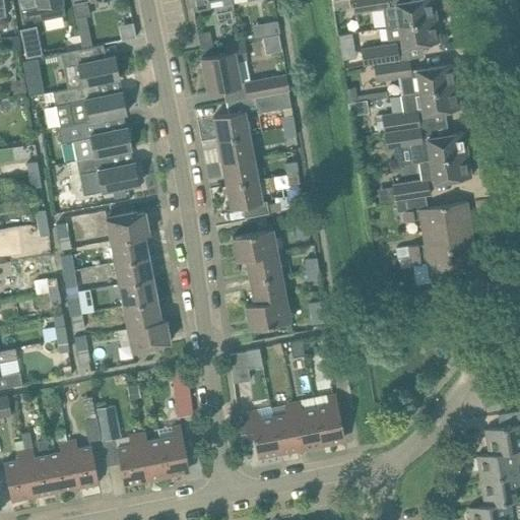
[(18,0),(23,23),(65,14),(62,0),(18,0)]
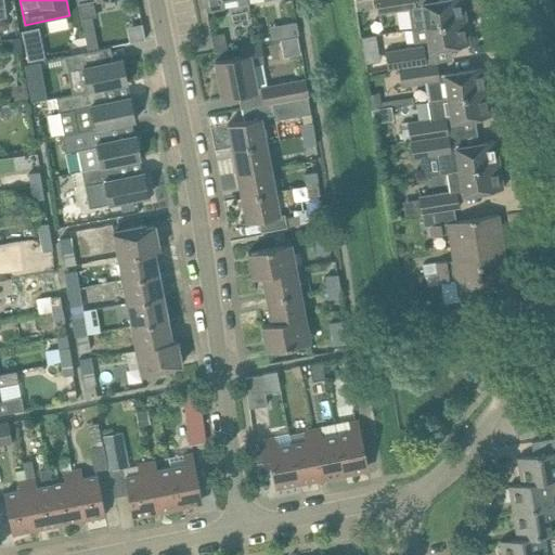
[(77,0),(78,3),(81,20),(92,17),(98,16),(93,0),(77,0)]
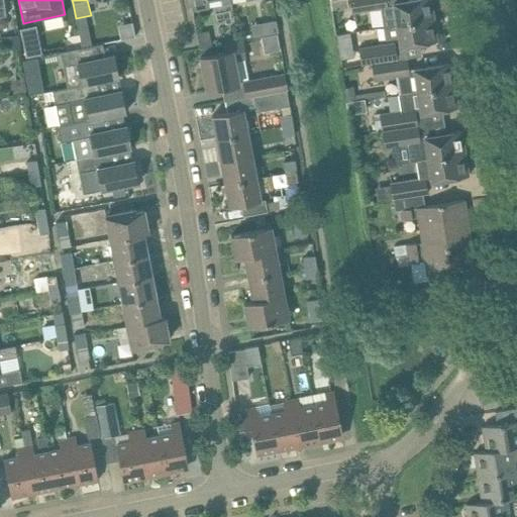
[(231,0),(189,0),(192,9),(211,6),(210,0),(221,0),(223,5),(232,3),(231,0)]
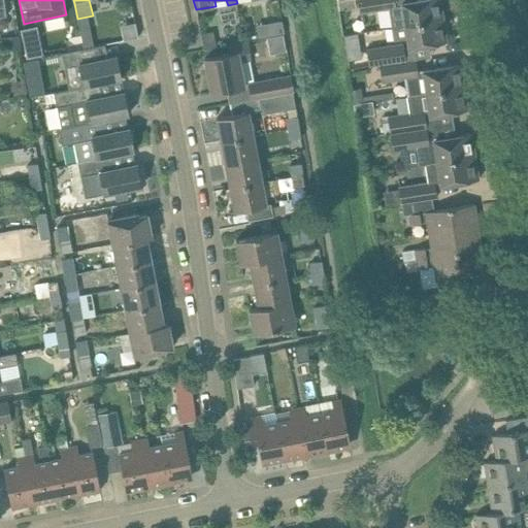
[(359,11),(356,0),(344,0),(347,13),(359,11)]
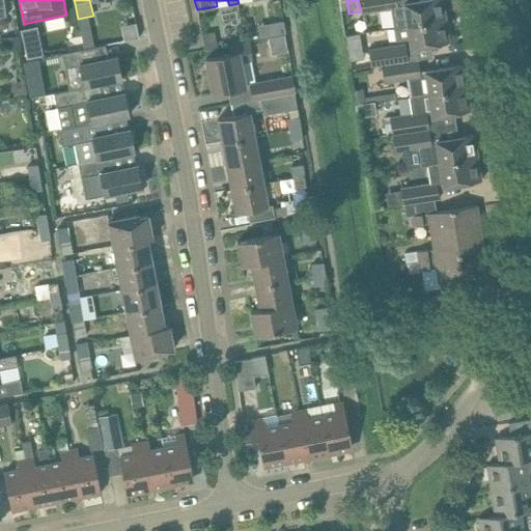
[(394,27),(445,19),(442,0),(419,0),(403,3),(403,5),(397,5),(396,0),(358,0),(361,11),(361,14),(391,8),(394,27)]
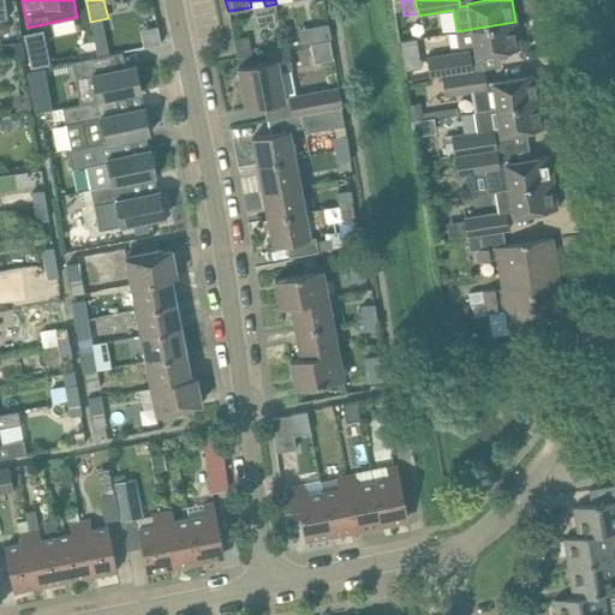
[(102,19),(90,22),(97,58),(107,55),(109,55),(102,19)]
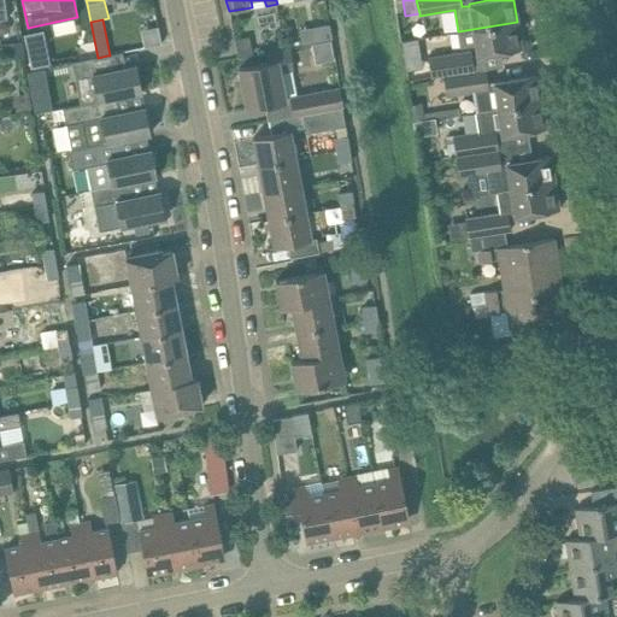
[(517,22),(458,31),(460,47),(475,45),(477,57),(522,50),(517,22)]
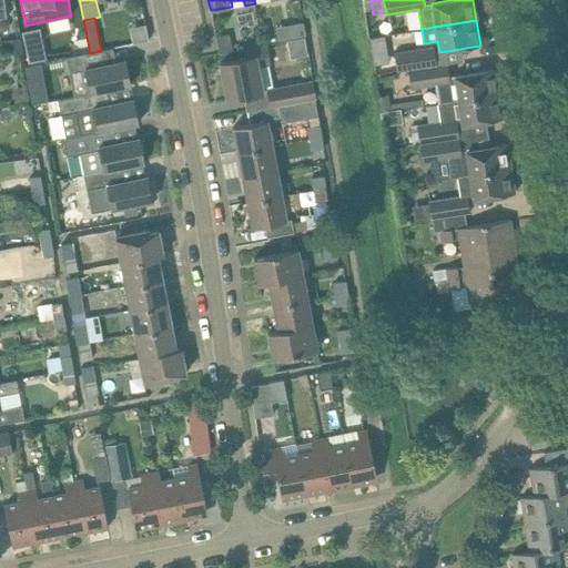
[(292,56),(307,54),(304,21),(277,24),(280,41),(290,40),(292,56)]
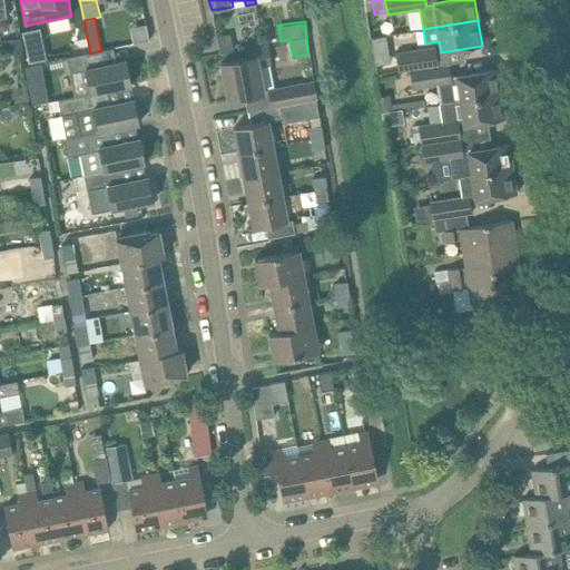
[(21,53),(20,38),(2,41),(5,56),(21,53)]
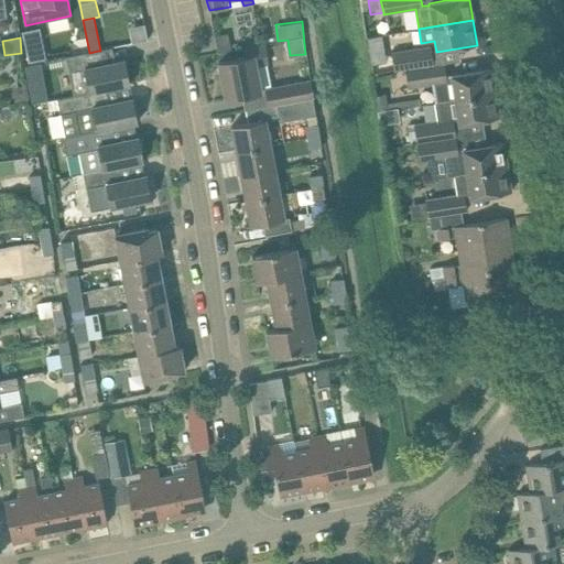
[(269,65),(266,45),(246,50),(247,56),(218,62),(226,99),(261,91),(257,67),(269,65)]
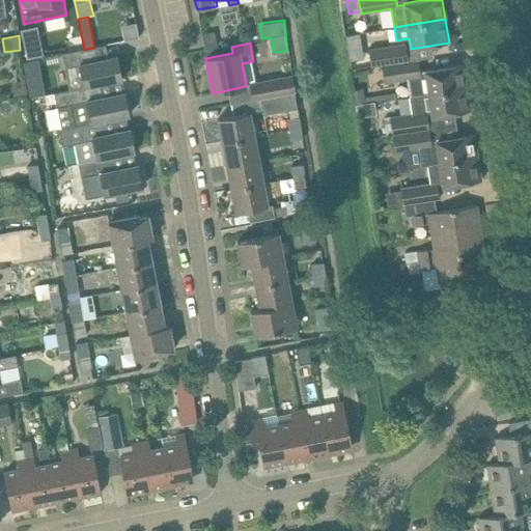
[(42,45),(25,48),(27,59),(44,55),(42,45)]
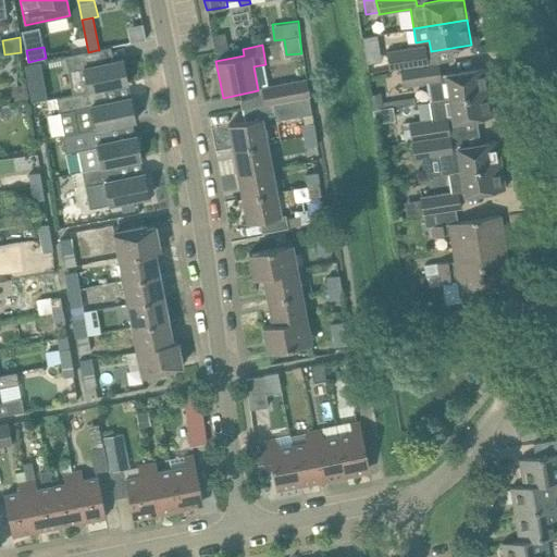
[(386,54),(388,71),(399,69),(426,64),(423,47),(386,52),(386,54)]
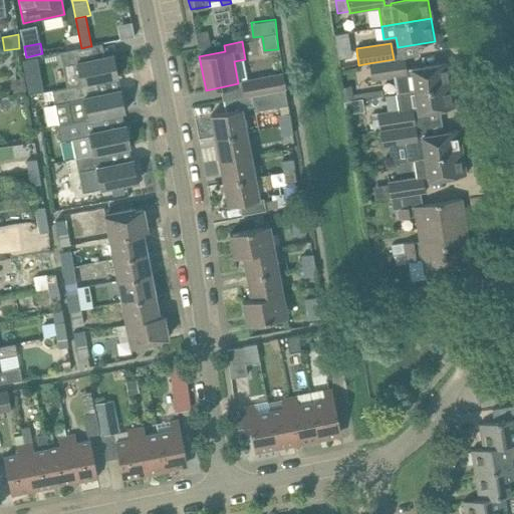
[(118,76),(113,55),(92,59),(89,46),(81,48),(61,52),(68,87),(96,81),(118,76)]
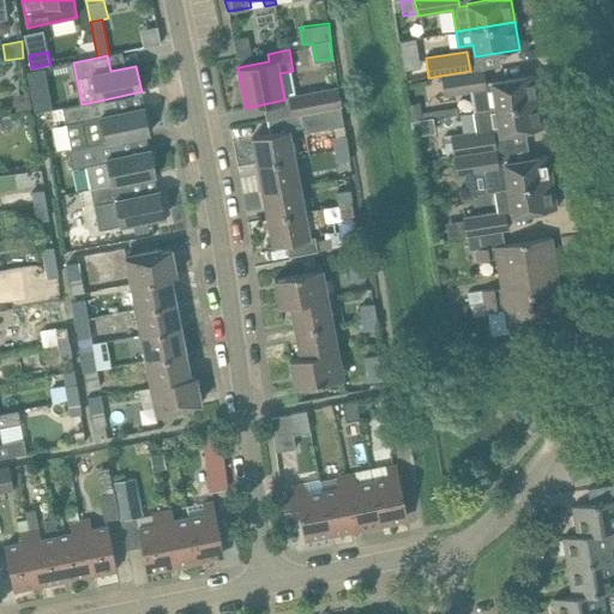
[(46,68),(29,72),(31,89),(48,85),(46,68)]
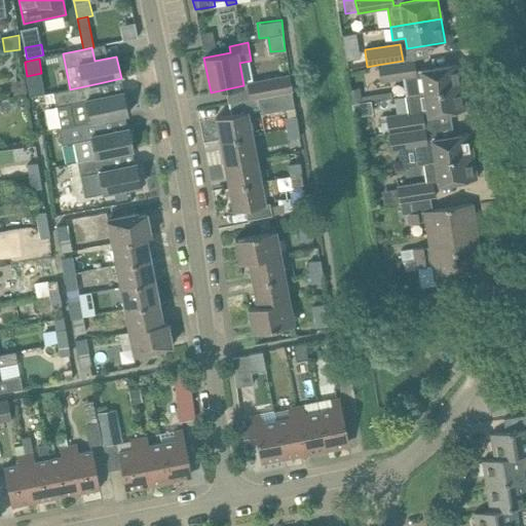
[(461,87),(458,64),(415,71),(413,60),(403,61),(377,65),(380,83),(402,79),(405,96),(461,87)]
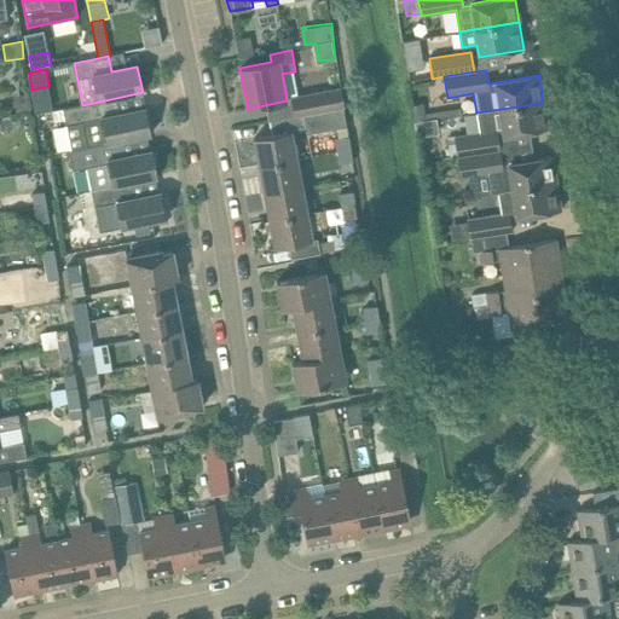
[(287,117),(342,108),(343,108),(340,90),(291,98),(295,115),(285,117),(285,119),(287,117)]
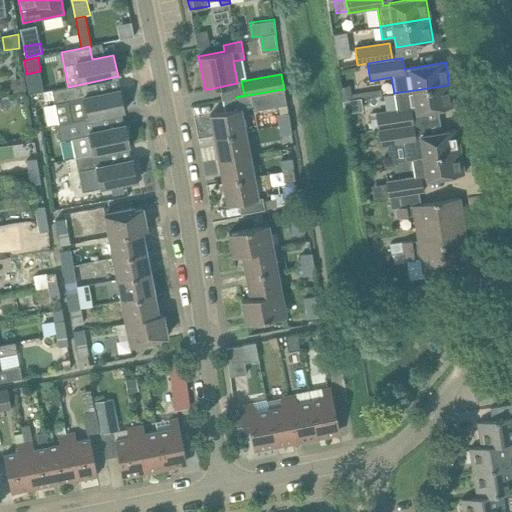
[(66,101),(70,123),(88,119),(101,116),(125,111),(120,90),(99,94),(96,81),(68,87),(53,90),(56,103),(66,101)]
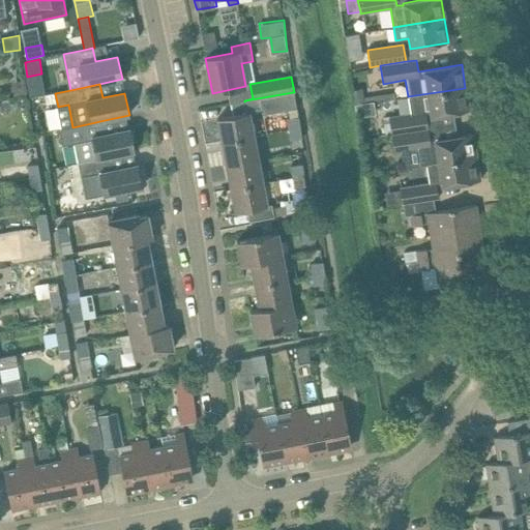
[(390,131),(391,137),(429,131),(427,117),(469,111),(465,88),(408,96),(410,114),(382,118),(384,133),(390,131)]
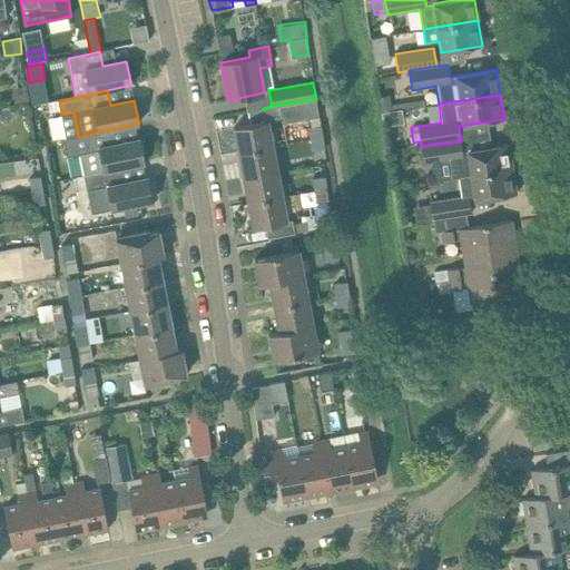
[(281,124),(318,117),(315,99),(264,108),(264,109),(278,107),(281,124)]
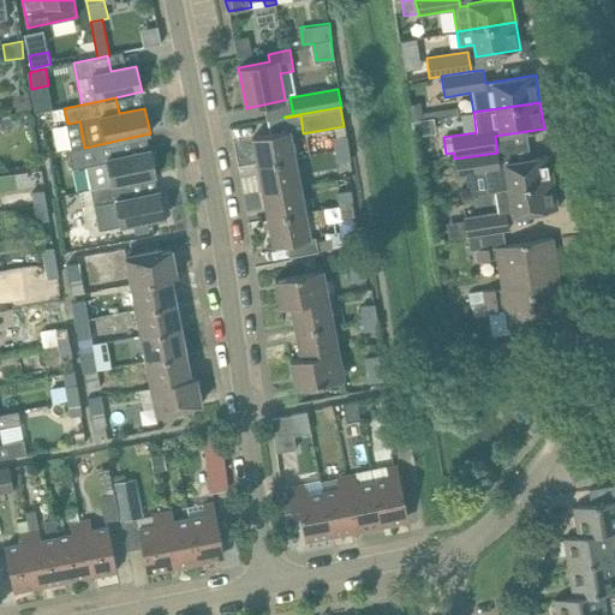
[(252,138),(257,165),(296,157),(291,131),(252,138)]
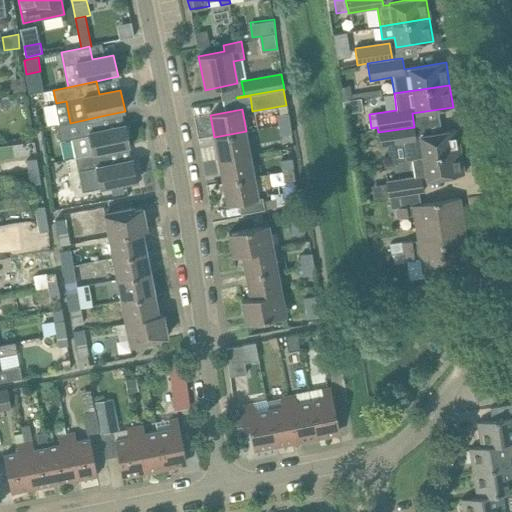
[(278,126),(289,123),(288,113),(276,115),(278,126)]
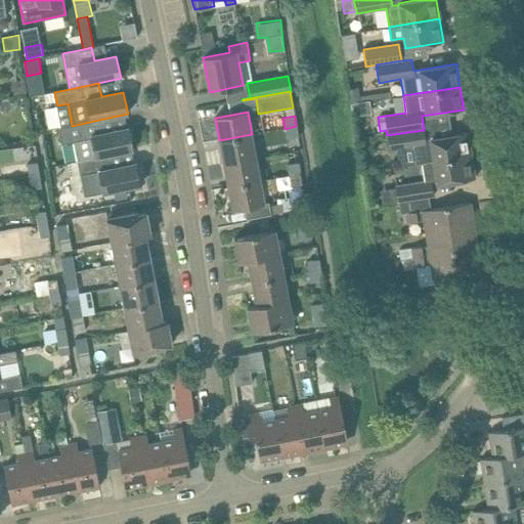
[(91,137),(95,159),(111,155),(133,149),(128,128),(106,132),(103,119),(90,122),(72,126),(57,129),(60,144),(91,137)]
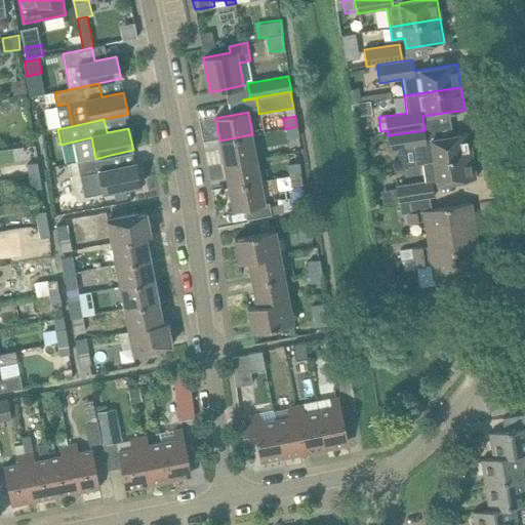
[(298,137),(296,126),(285,129),(287,139),(298,137)]
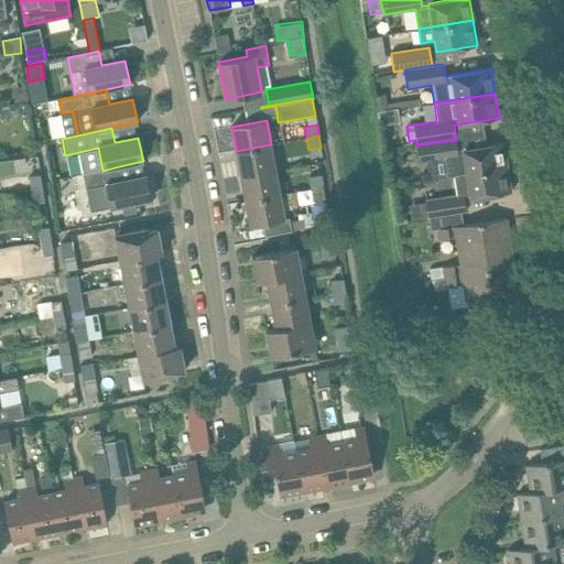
[(454,175),(507,166),(503,143),(464,149),(465,153),(458,154),(456,140),(416,145),(420,163),(445,160),(447,176),(454,175)]
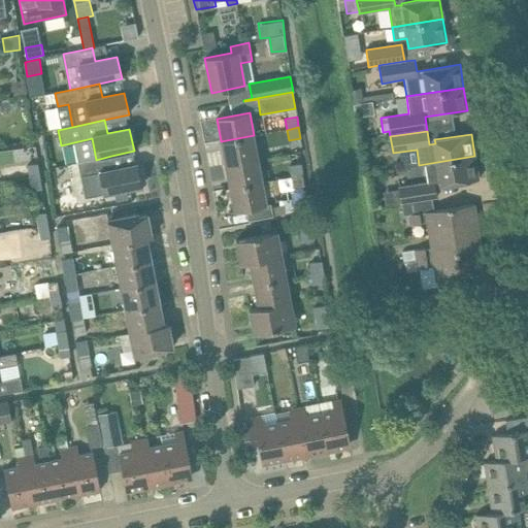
[(221,141),(225,165),(258,159),(254,135),(221,141)]
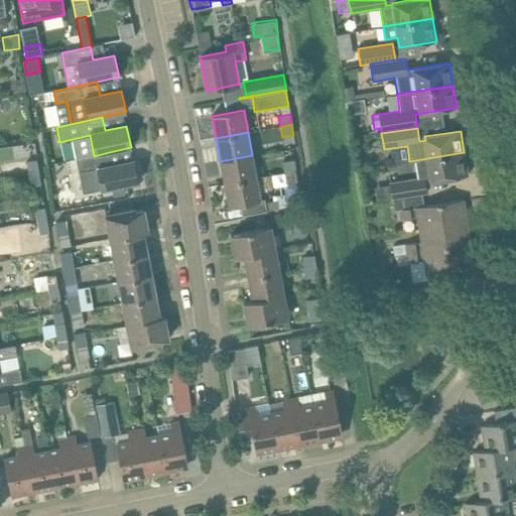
[(138,182),(133,160),(112,165),(109,152),(94,156),(67,161),(69,171),(78,169),(83,194),(111,187),(123,185),(138,182)]
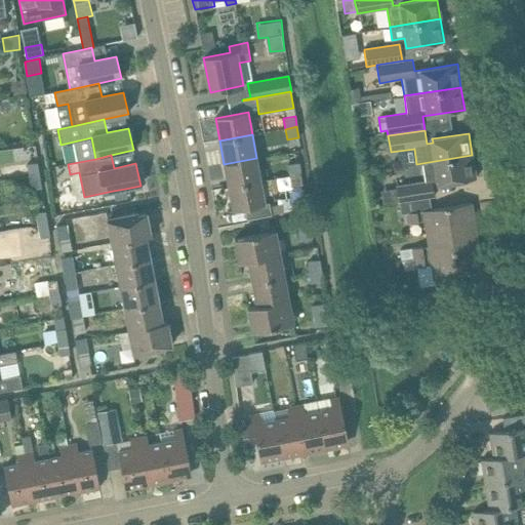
[(395,186),(398,202),(411,200),(435,196),(433,184),(439,184),(439,185),(476,178),(472,155),(422,163),(425,182),(395,186)]
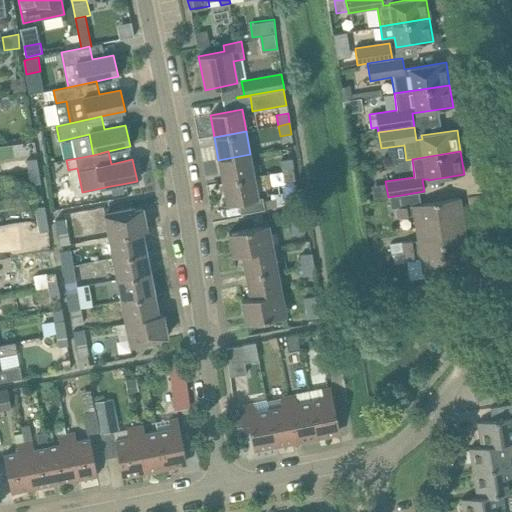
[(218,160),(223,183),(255,177),(250,154),(218,160)]
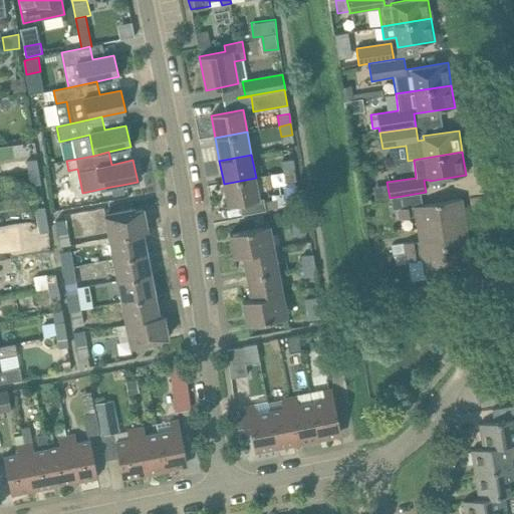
[(28,173),(38,172),(36,159),(26,161),(28,173)]
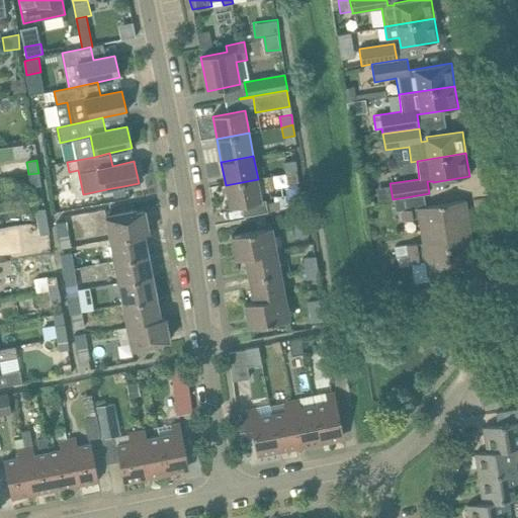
[(285,173),(296,171),(294,160),(283,162),(285,173)]
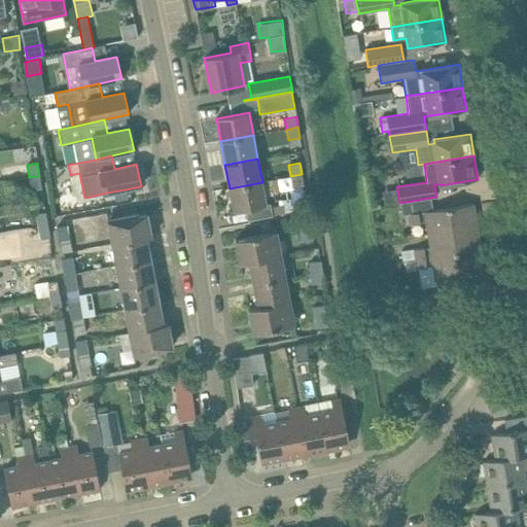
[(304,185),(302,174),(290,176),(292,186),(304,185)]
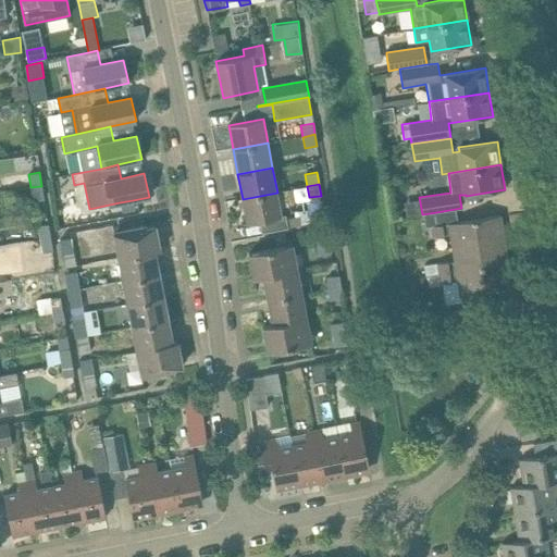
[(41,186),(31,187),(33,201),(44,200),(41,186)]
